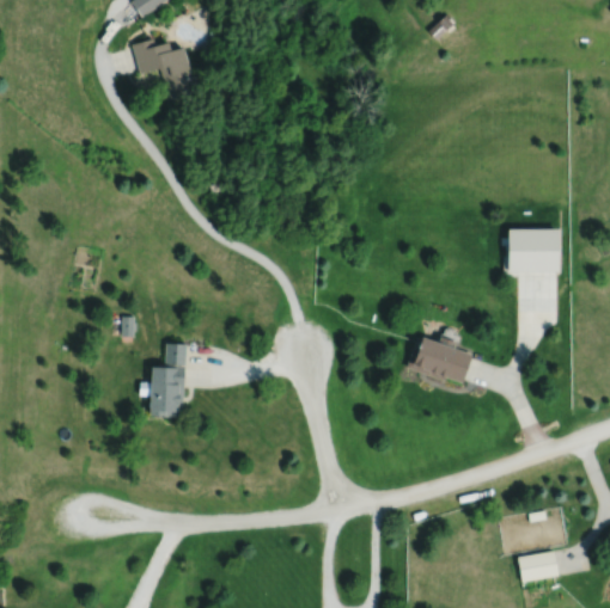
[(133,0),(132,1),(142,18),(168,0),(133,0)]
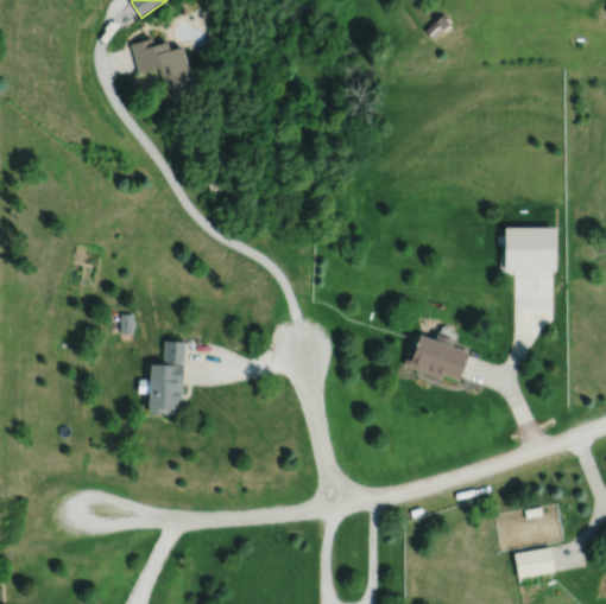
[(427,32),(434,40),(453,23),(444,14),(427,32)]
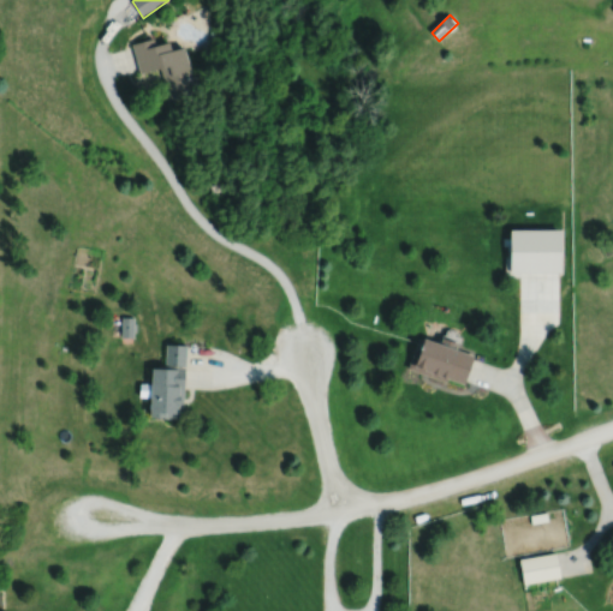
[(134,46),(141,75),(161,70),(164,79),(165,78),(171,101),(202,93),(197,76),(194,77),(186,47),(173,51),(171,42),(156,46),(155,40),(134,46)]
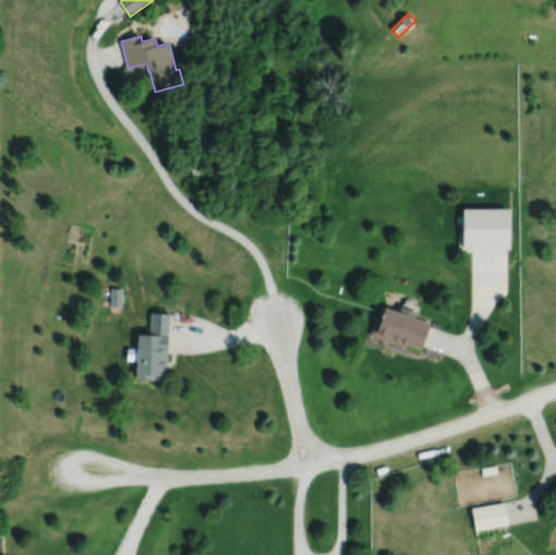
[(474,216),(474,251),(502,250),(502,216),(474,216)]
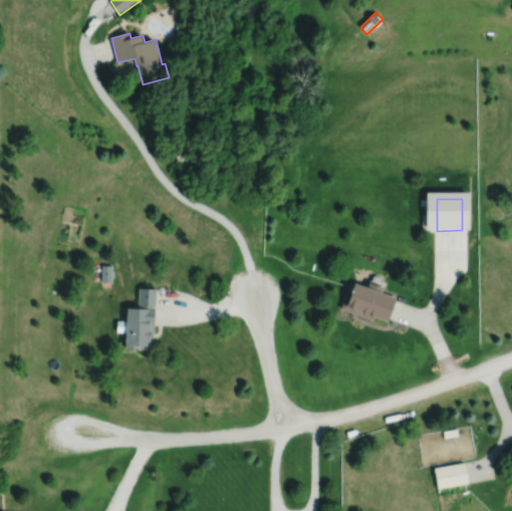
[(103,267),(102,284),(112,284),(113,268),(103,267)]
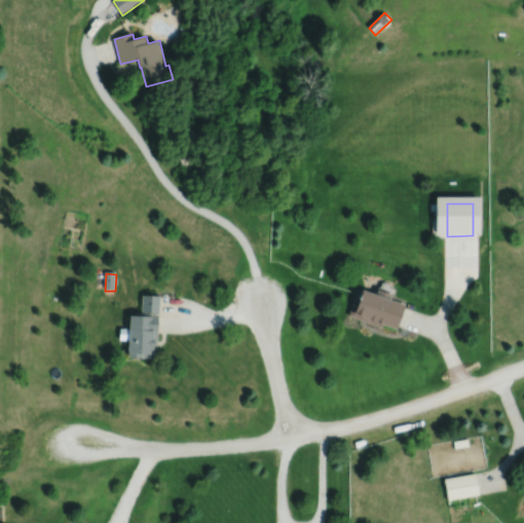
[(362,292),(359,302),(354,301),(348,318),(382,330),(383,326),(397,331),(406,307),(389,301),(391,296),(378,292),(377,295),(363,291),(363,292),(362,292)]
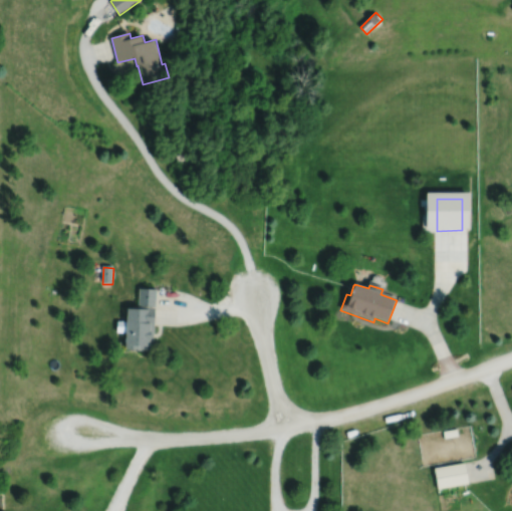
[(140,290),(139,311),(129,310),(126,351),(154,352),(157,291),(140,290)]
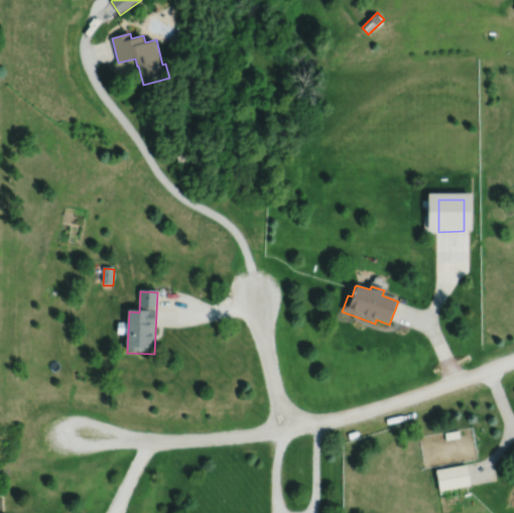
[(439,434),(441,442),(455,439),(453,432),(439,434)]
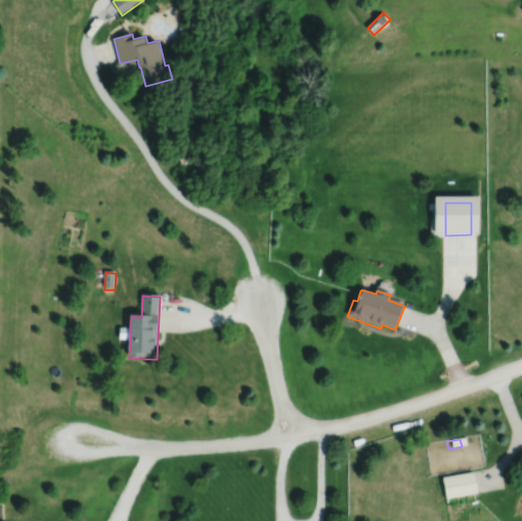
[(442,476),(446,500),(478,493),(474,471),(442,476)]
